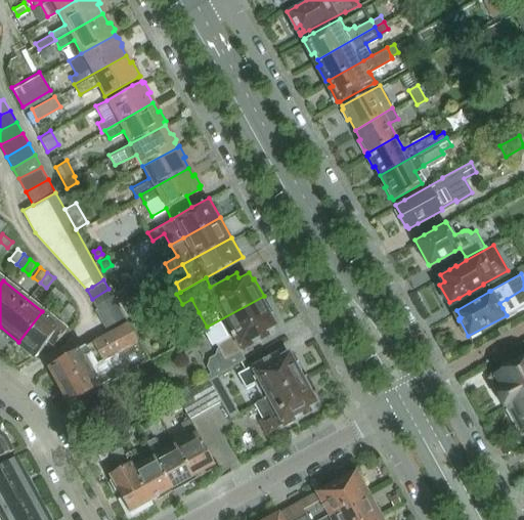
[(54,285),(46,295),(52,300),(60,290),(54,285)]
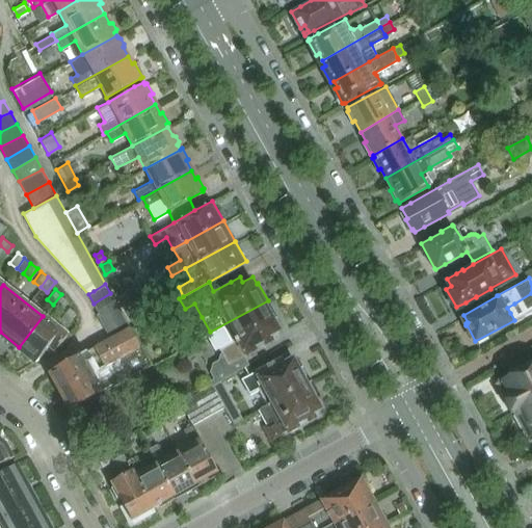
[(97,314),(98,313),(115,302),(110,293),(94,304),(99,312),(96,313),(97,314)]
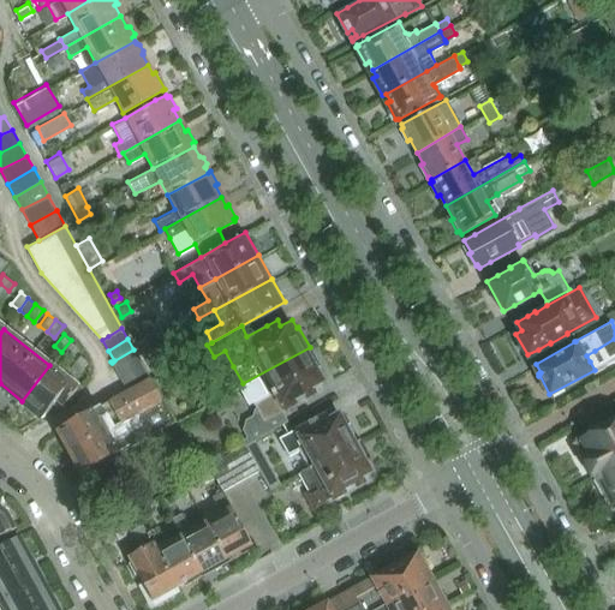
[(78,346),(71,340),(61,352),(69,358),(78,346)]
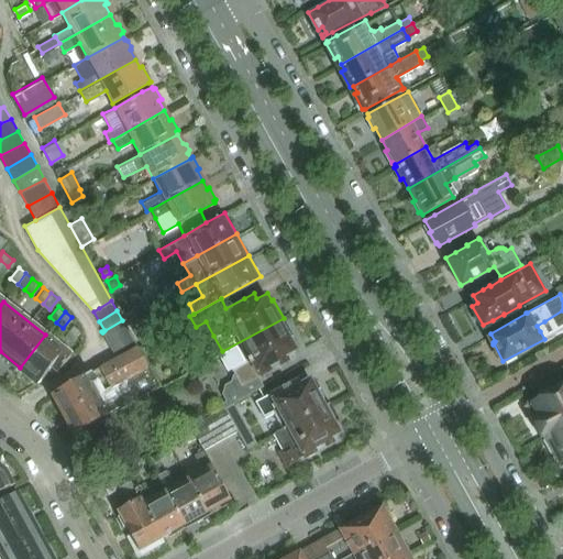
[(133,321),(144,342),(161,332),(150,313),(133,321)]
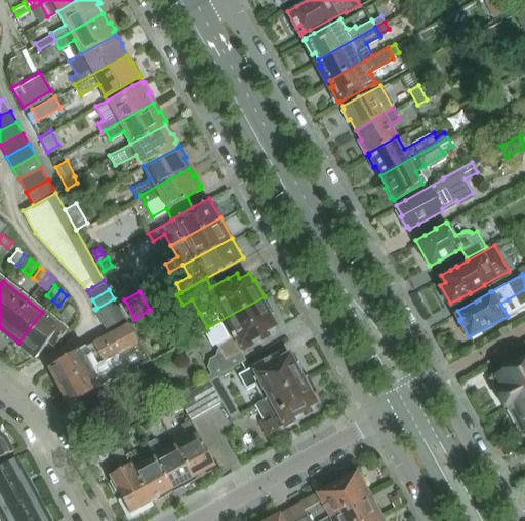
[(265,296),(207,327),(218,348),(226,362),(209,371),(212,376),(245,358),(240,348),(260,337),(270,332),(267,327),(274,323),(272,315),(274,314),(273,312),(271,309),(265,296)]
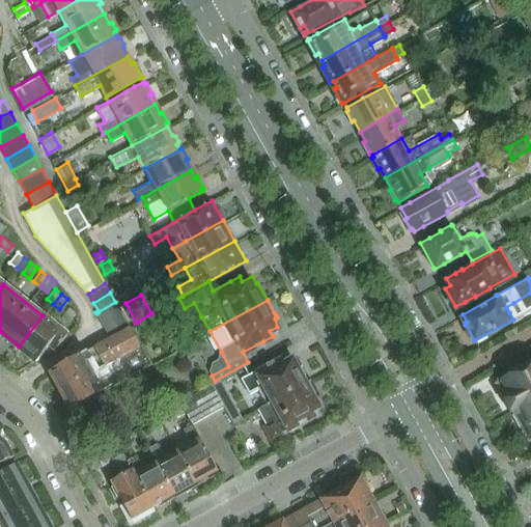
[(102,323),(119,312),(120,311),(115,302),(98,312),(96,313),(102,323)]
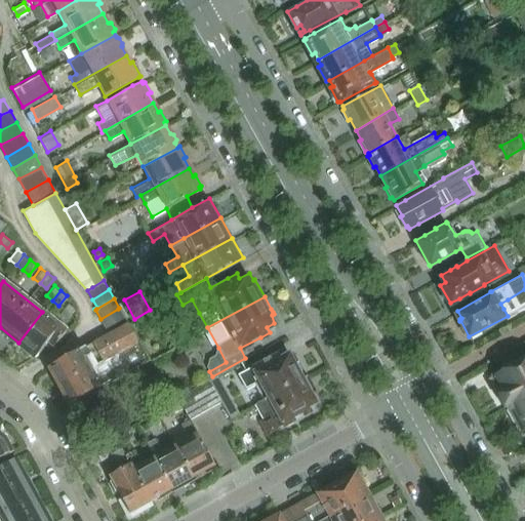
[(75,307),(69,302),(59,312),(67,317),(75,307)]
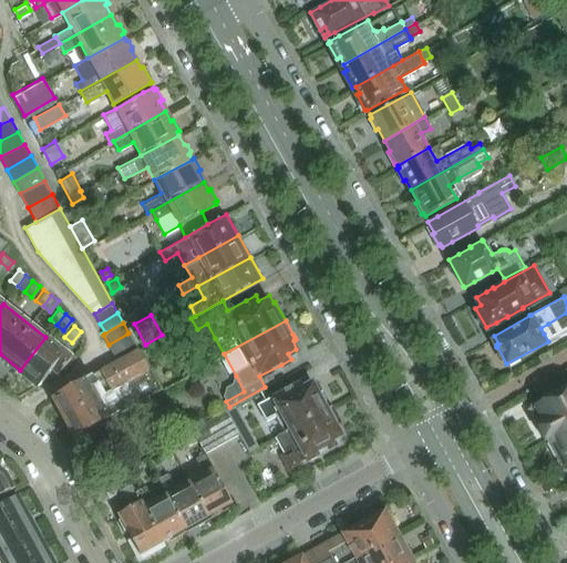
[(129,333),(127,334),(109,345),(114,355),(135,344),(129,333)]
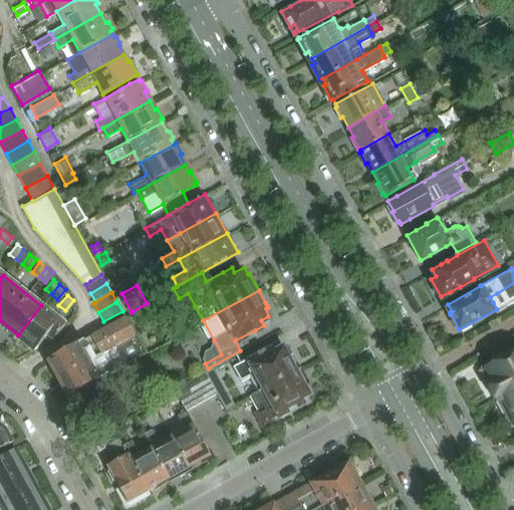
[(55,334),(64,323),(41,305),(18,335),(33,347),(37,344),(47,332),(52,336),(55,334)]
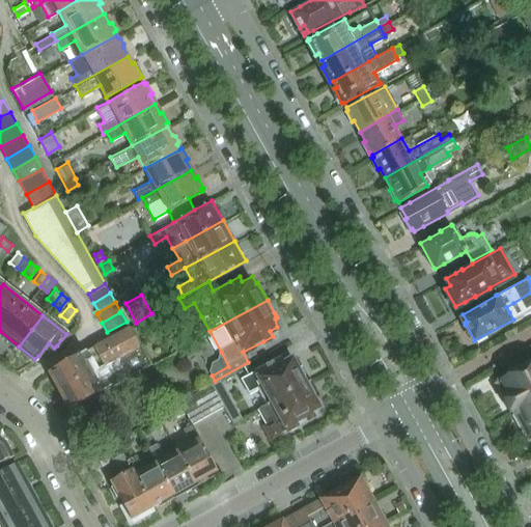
[(59,364),(50,368),(57,383),(60,388),(63,393),(71,408),(77,405),(94,394),(107,387),(150,363),(140,345),(129,325),(93,345),(85,349),(67,359),(59,364)]
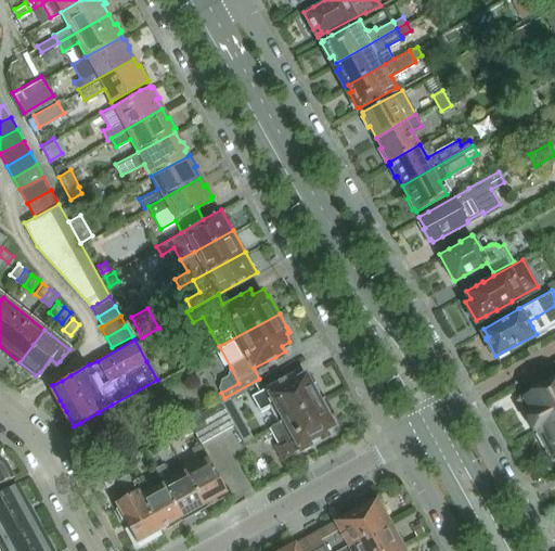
[(270,405),(279,421),(325,396),(315,380),(312,382),(307,372),(298,376),(295,371),(252,395),(259,410),(270,405)]
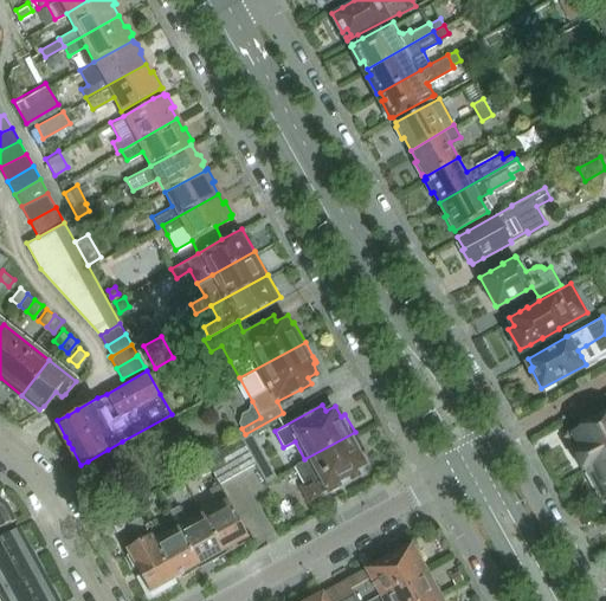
[(566,435),(585,470),(605,458),(605,414),(579,430),(579,428),(566,435)]
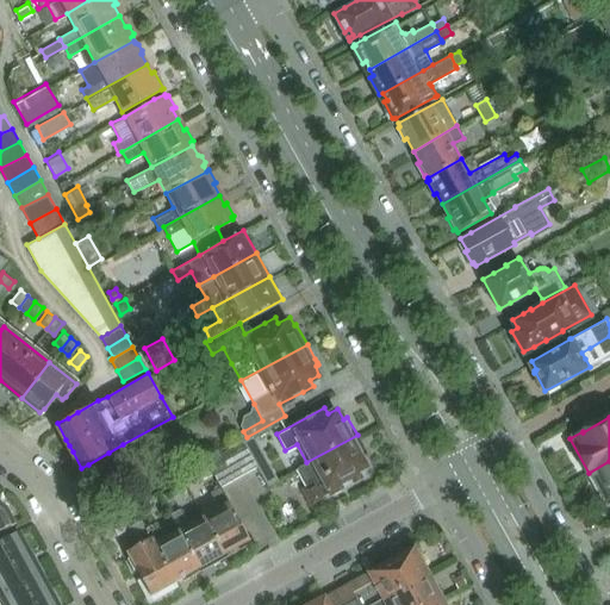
[(358,435),(306,462),(297,468),(306,484),(302,486),(311,504),(362,476),(360,471),(368,466),(362,455),(367,451),(358,435)]
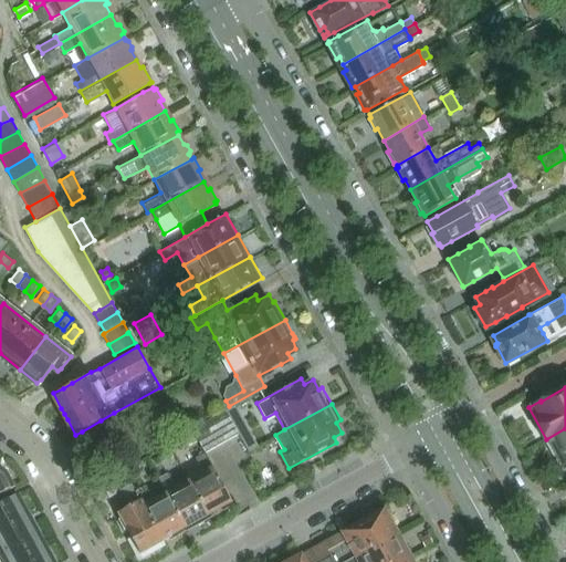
[(239,433),(226,407),(191,427),(205,451),(239,433)]
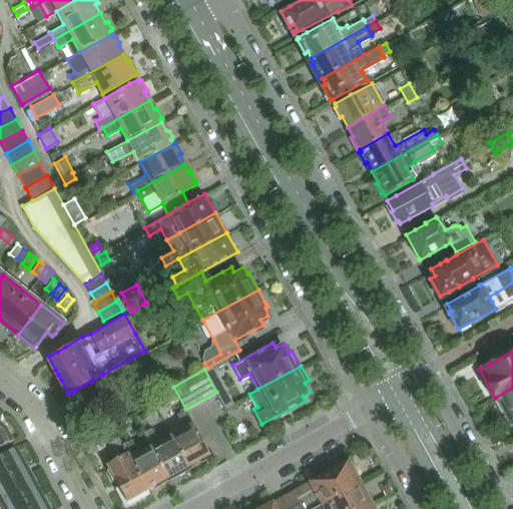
[(74,391),(68,394),(74,404),(75,407),(98,395),(91,381),(74,391)]
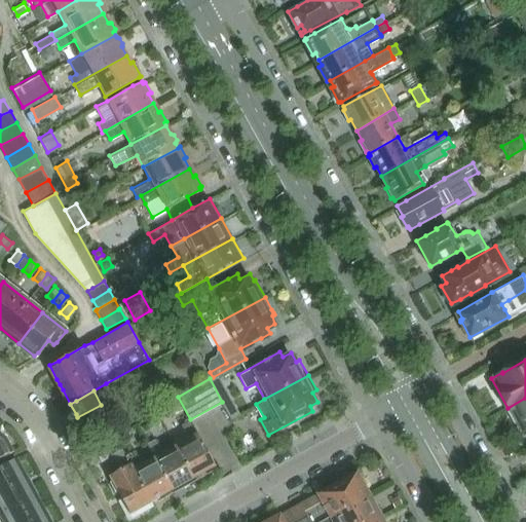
[(184,409),(177,396),(167,401),(175,413),(184,409)]
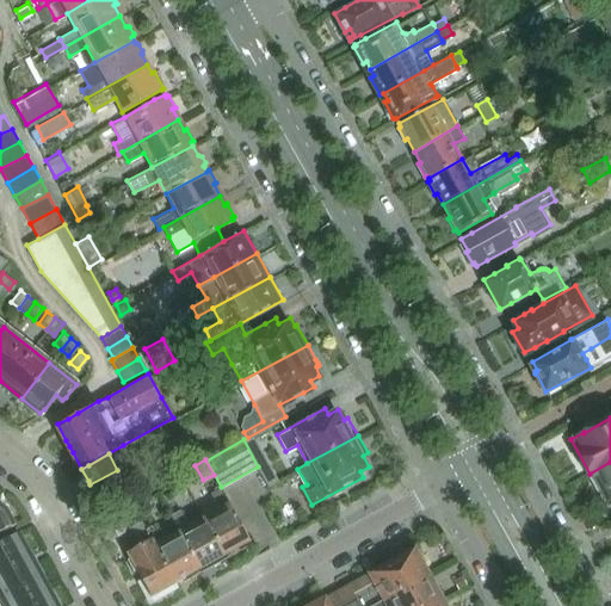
[(610,462),(590,474),(609,505),(610,502),(610,462)]
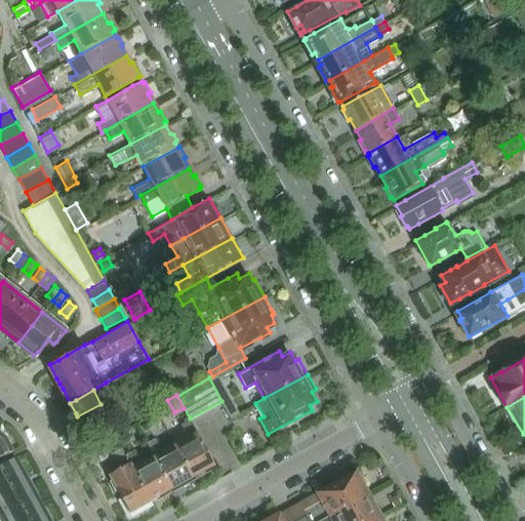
[(187,435),(174,442),(194,476),(209,468),(208,465),(211,463),(213,466),(215,465),(210,455),(203,442),(190,418),(180,424),(187,435)]
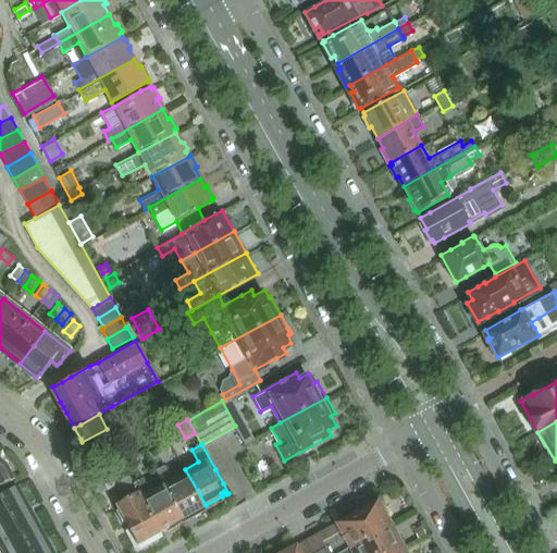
[(0,459),(0,484),(12,478),(4,463),(0,459)]
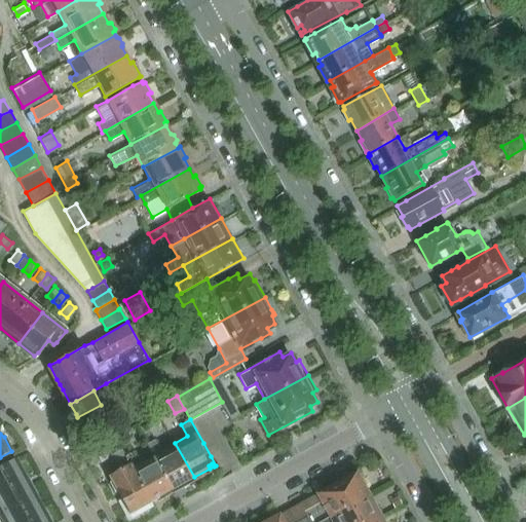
[(103,441),(94,446),(96,450),(99,456),(101,459),(112,453),(122,448),(115,435),(114,435),(103,441)]
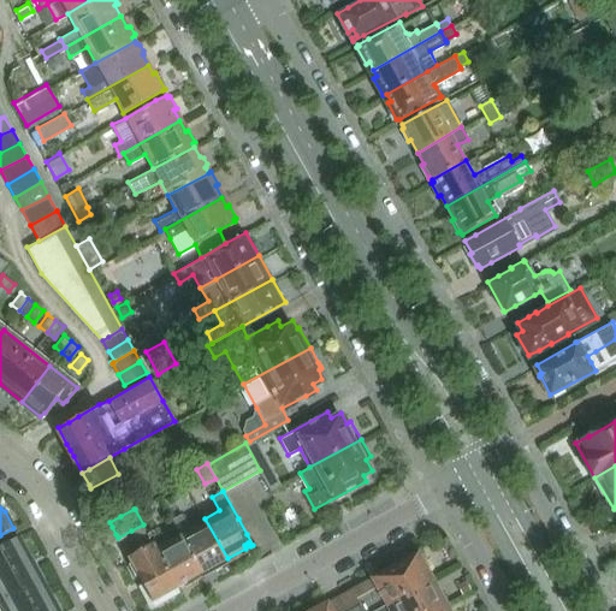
[(227,558),(205,518),(191,526),(183,511),(171,517),(179,533),(181,533),(202,573),(205,571),(202,568),(207,565),(208,569),(227,558)]
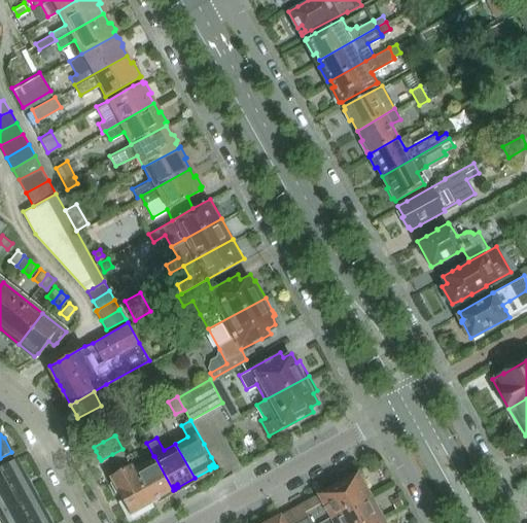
[(121,469),(108,477),(117,494),(119,493),(123,499),(120,501),(125,509),(127,508),(130,514),(136,510),(138,513),(152,504),(150,502),(152,501),(134,467),(123,448),(123,449),(112,454),(121,469)]
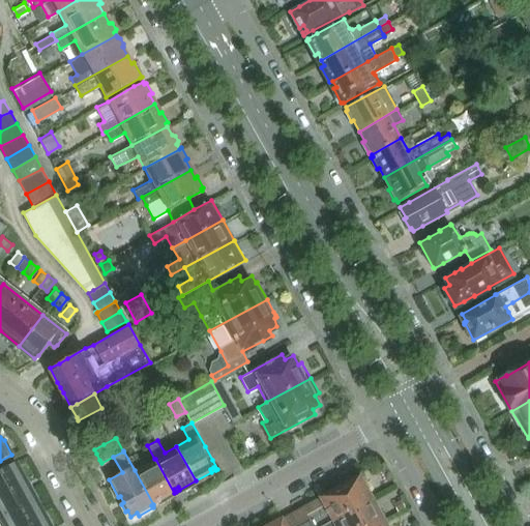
[(155,459),(135,470),(153,504),(174,493),(155,459)]
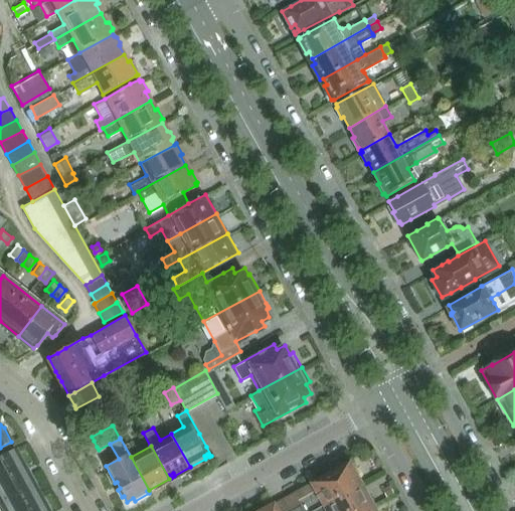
[(15,448),(0,455),(0,501),(5,510),(39,492),(15,448)]
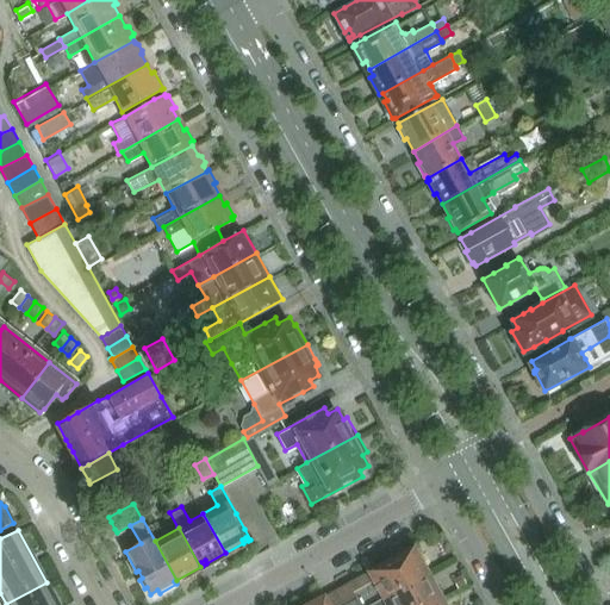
[(332,603),(332,604),(372,604),(384,599),(428,574),(429,572),(429,571),(427,571),(422,563),(425,562),(417,547),(414,548),(414,547),(408,549),(406,547),(398,553),(399,554),(391,559),(388,557),(380,562),(380,565),(369,571),(340,587),(340,586),(327,593),(332,603)]
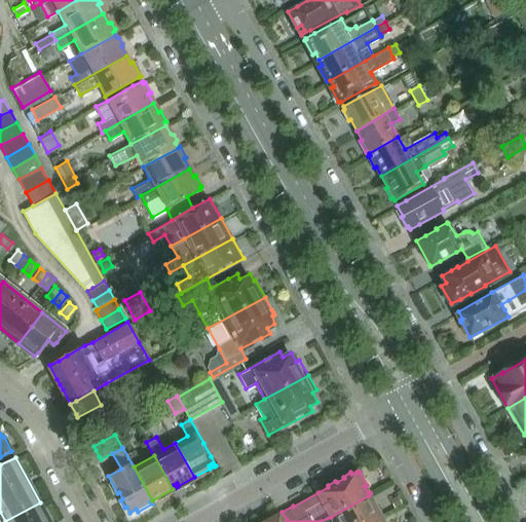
[(398,494),(390,497),(395,506),(402,501),(398,494)]
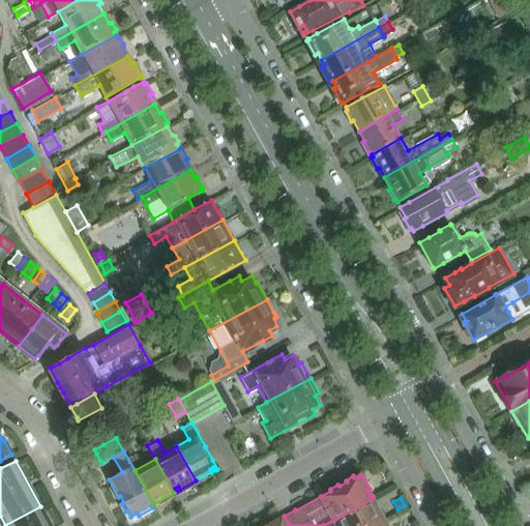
[(372,499),(333,521),(323,525),(369,525),(383,519),(385,517),(378,503),(375,505),(372,499)]
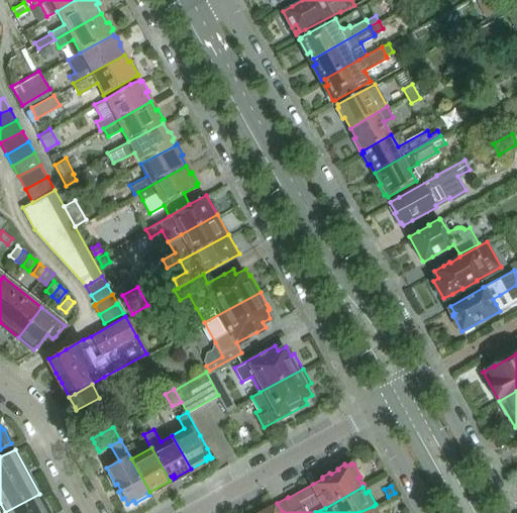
[(49,512),(39,494),(5,512),(49,512)]
